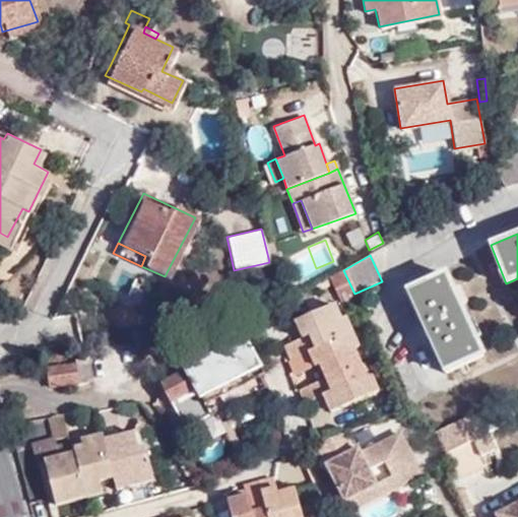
[(343,270),(327,279),(337,304),(355,297),(354,294),(343,270)]
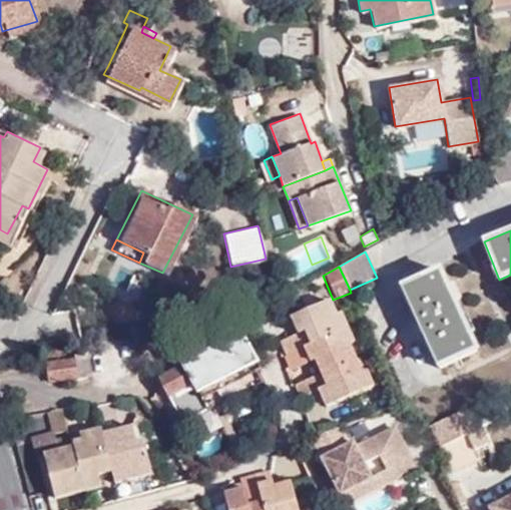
[(439,270),(401,288),(419,327),(439,370),(477,352),(439,270)]
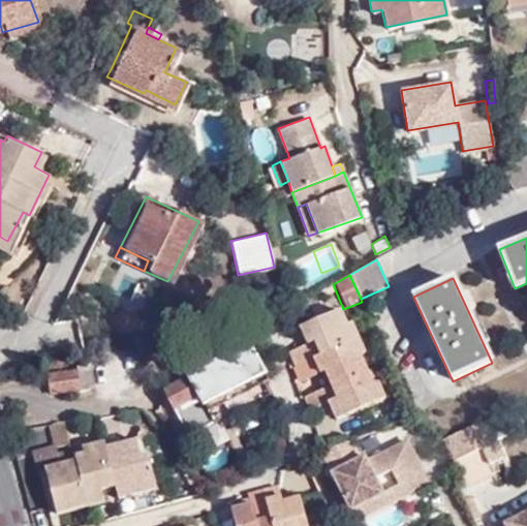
[(344,327),(348,326),(341,310),(337,312),(344,327)]
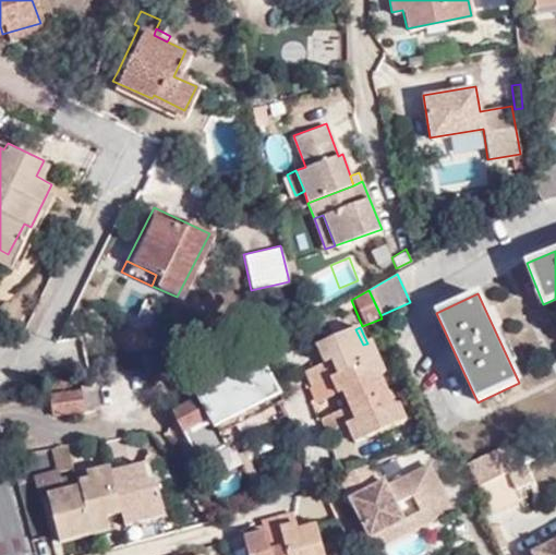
[(341,394),(342,398),(348,410),(322,422),(329,437),(348,427),(357,445),(407,421),(398,405),(393,406),(377,376),(383,374),(367,344),(363,345),(355,329),(314,351),(323,368),(306,376),(312,389),(329,382),(336,396),(341,394)]
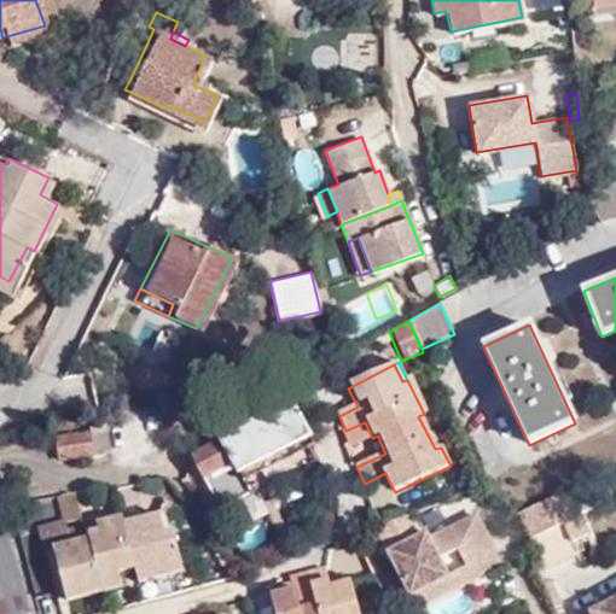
[(209,440),(187,451),(219,510),(313,460),(303,442),(308,438),(288,399),(272,407),(268,401),(247,413),(250,419),(221,433),(218,427),(205,433),(209,440)]
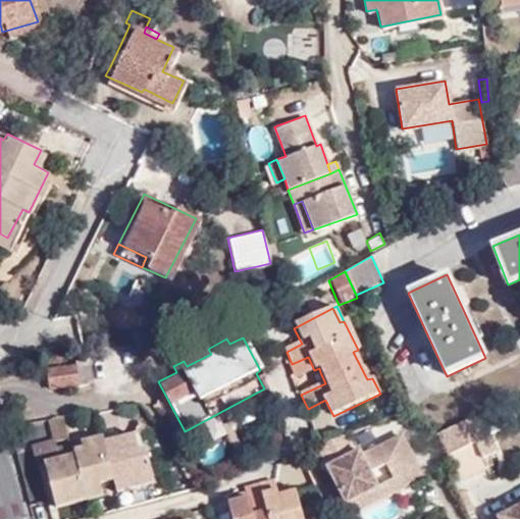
[(294,383),(320,372),(319,368),(314,370),(308,357),(292,364),(287,367),(294,383)]
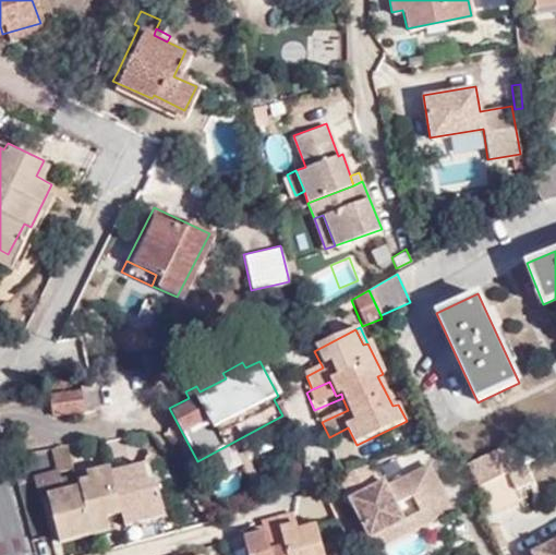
[(74,389),(46,396),(51,417),(79,410),(74,389)]
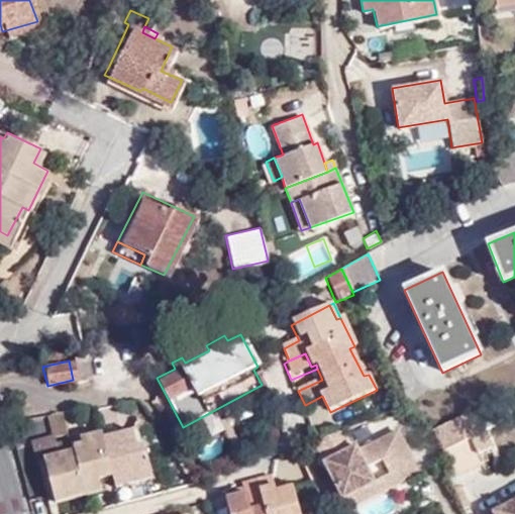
[(43,411),(27,415),(30,430),(47,426),(43,411)]
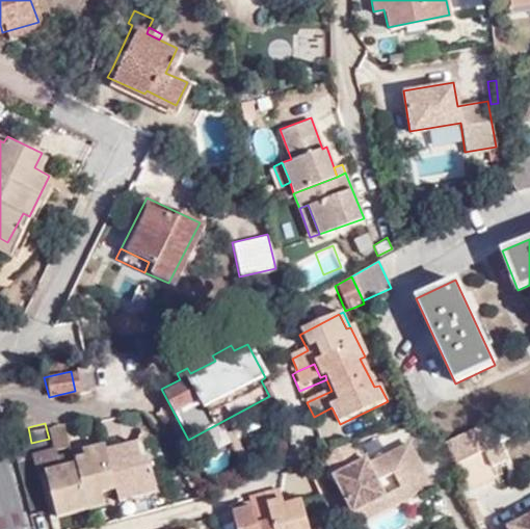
[(63,425),(49,427),(53,449),(68,445),(63,425)]
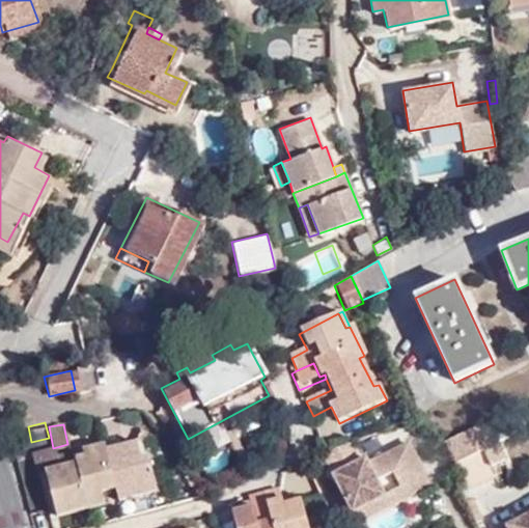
[(475,427),(445,441),(465,488),(495,472),(492,466),(477,433),(475,427)]
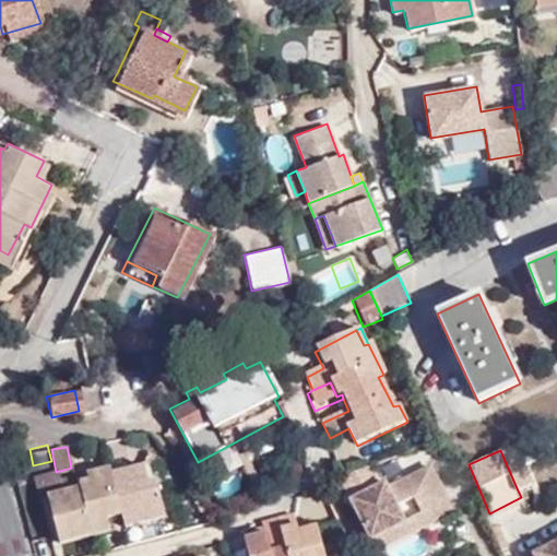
[(502,456),(518,491),(525,487),(510,452),(502,456)]
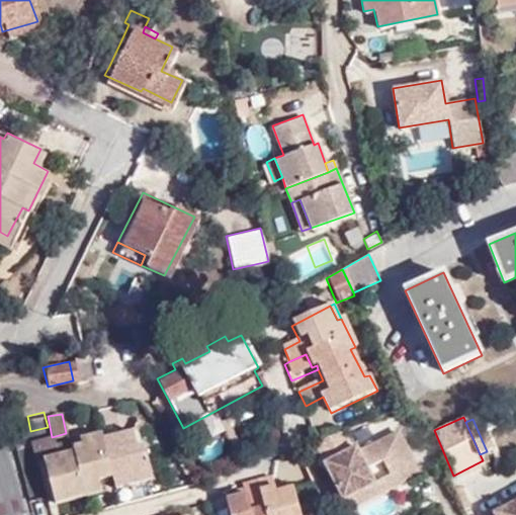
[(58,456),(45,460),(54,503),(101,492),(98,480),(113,477),(115,489),(152,479),(145,447),(137,448),(133,432),(117,436),(116,430),(56,445),(58,456)]
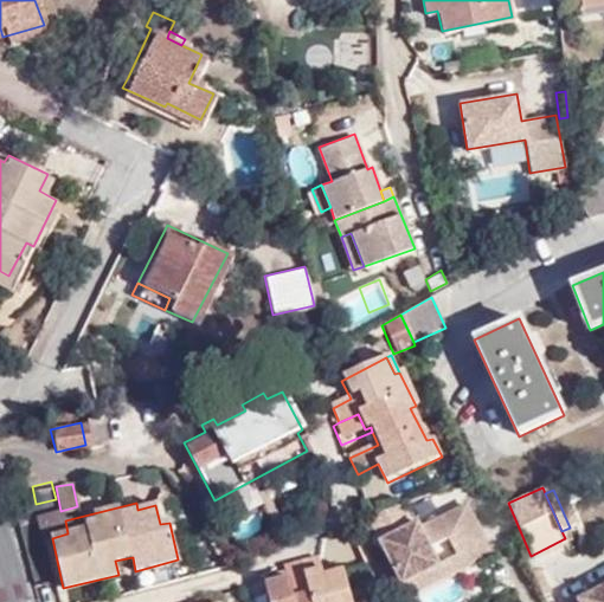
[(457,557),(484,544),(468,506),(421,529),(417,523),(412,526),(402,504),(368,518),(400,584),(438,567),(429,548),(448,539),(457,557)]
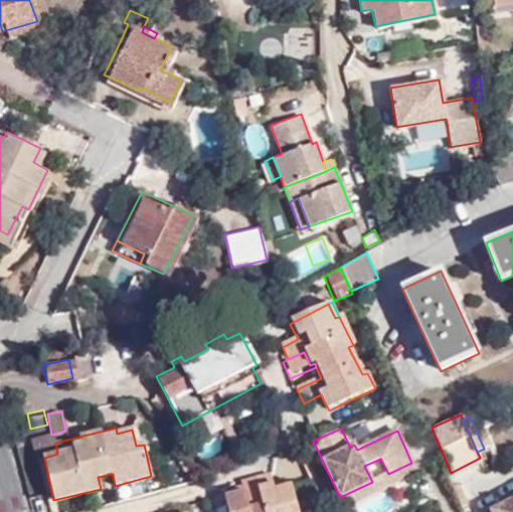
[(53,435),(52,435),(29,440),(33,459),(44,458),(57,454),(55,443),(53,435)]
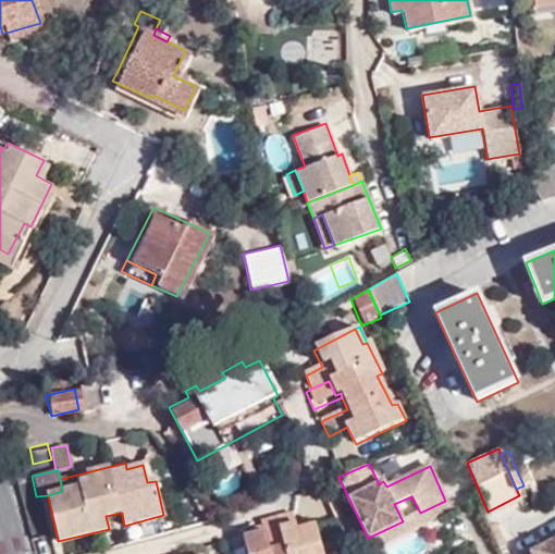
[(451,512),(445,501),(420,513),(411,496),(394,504),(403,521),(368,538),(374,550),(451,512)]
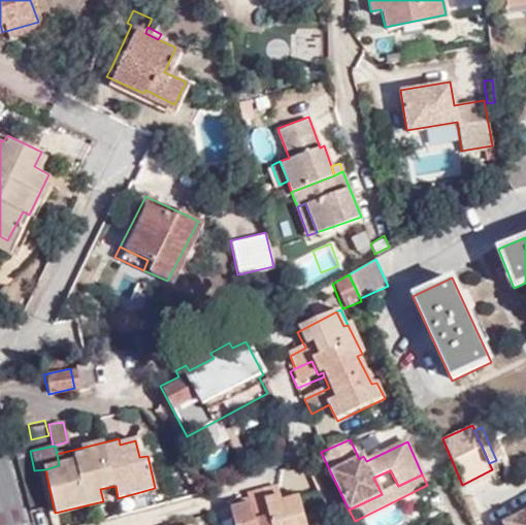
[(249,505),(239,507),(230,510),(233,524),(304,524),(298,498),(288,500),(281,502),(280,499),(276,489),(245,495),(247,499),(249,505)]
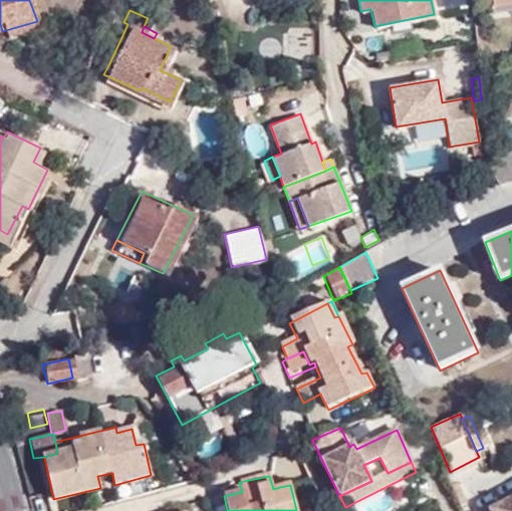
[(232,488),(233,494),(242,492),(240,486),(232,488)]
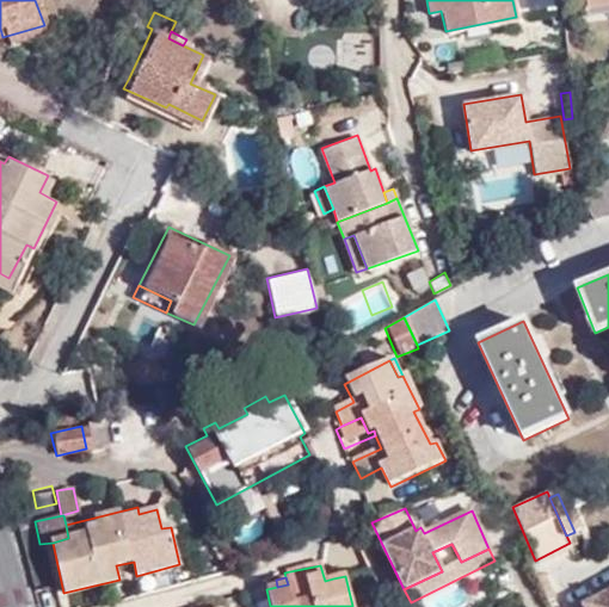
[(608,606),(608,592),(578,606),(608,606)]
